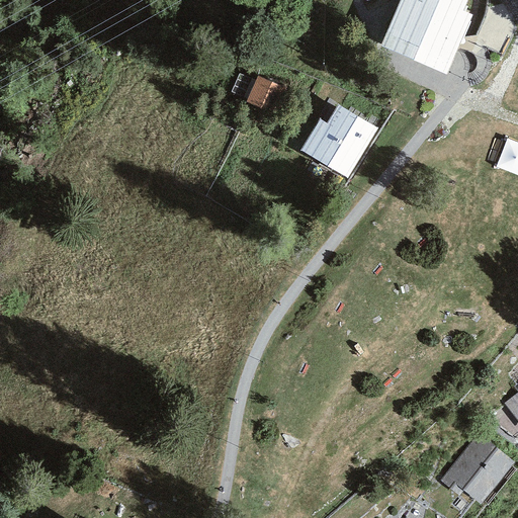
[(468,0),(402,0),(382,46),(446,73),(471,13),(464,10),(468,0)]
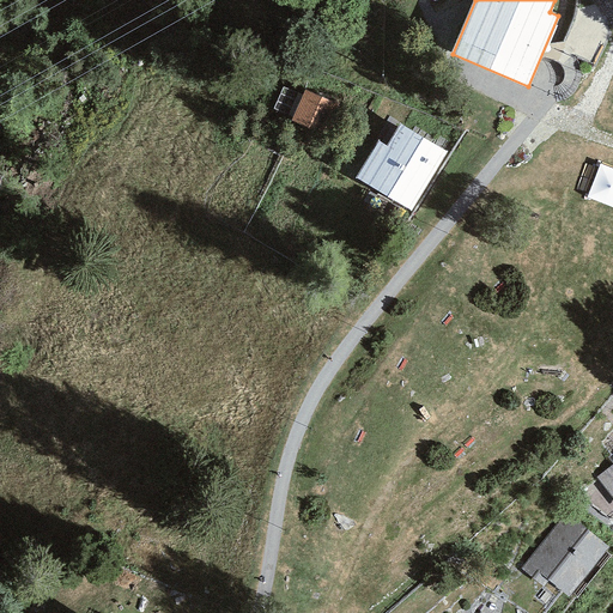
[(338,107),(304,91),(290,120),(323,135),(338,107)]
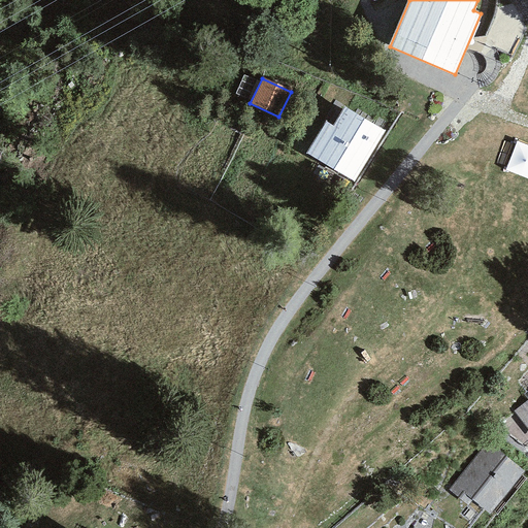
[(387,131),(340,101),(306,154),(354,185),(387,131)]
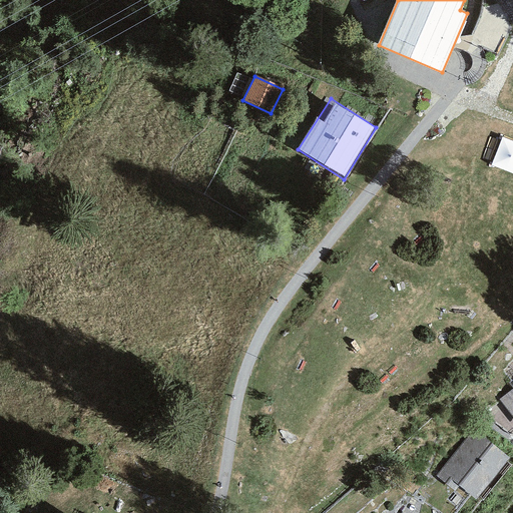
[(512,393),(495,407),(512,429),(512,393)]
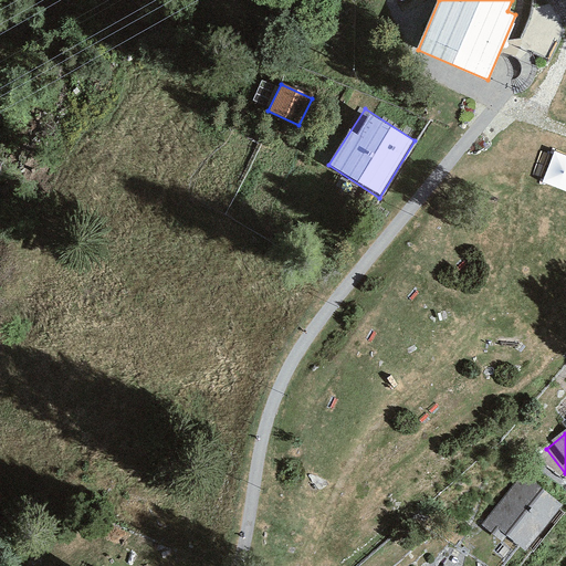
[(561,505),(524,474),(482,526),(502,543),(507,537),(525,552),(561,505)]
